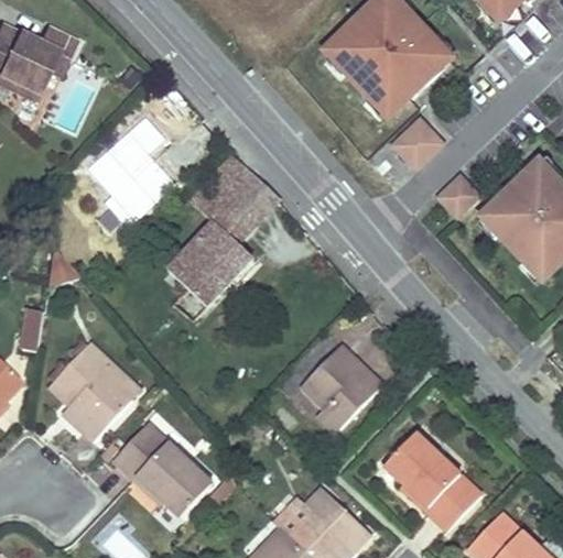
[(353,25),(331,44),(346,62),(346,63),(350,59),(374,87),(369,91),(369,93),(386,109),(410,86),(402,77),(410,69),(418,78),(443,55),(423,35),(407,17),(391,0),(381,0),(360,19),(367,25),(358,33),(353,25)]
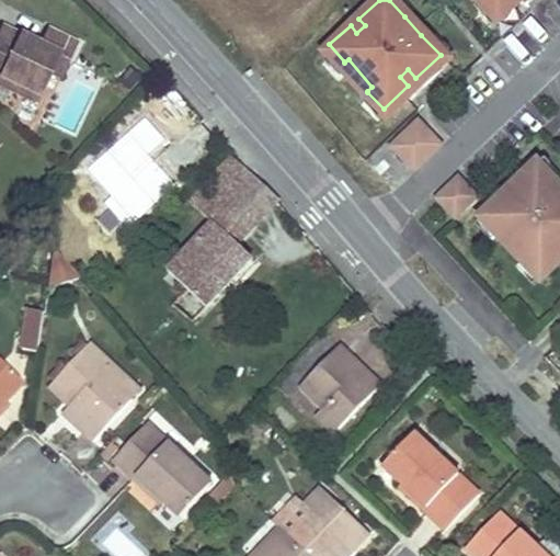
[(404,16),(411,10),(402,0),(389,0),(404,16)]
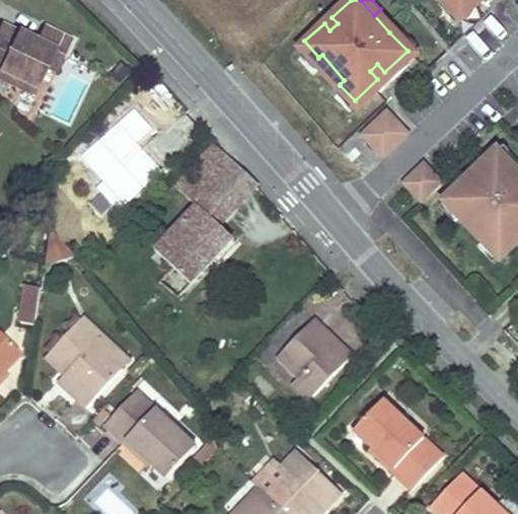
[(435,2),(453,22),(460,15),(446,0),(445,2),(442,0),(438,0),(435,2)]
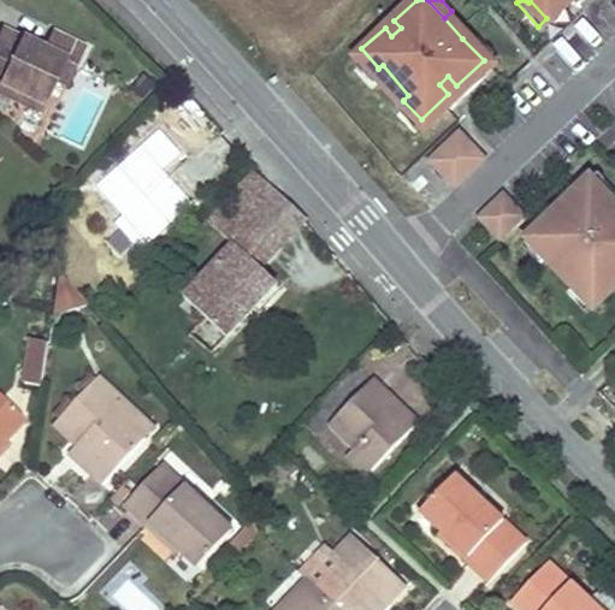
[(525,0),(528,3),(530,0),(547,18),(566,0),(525,0)]
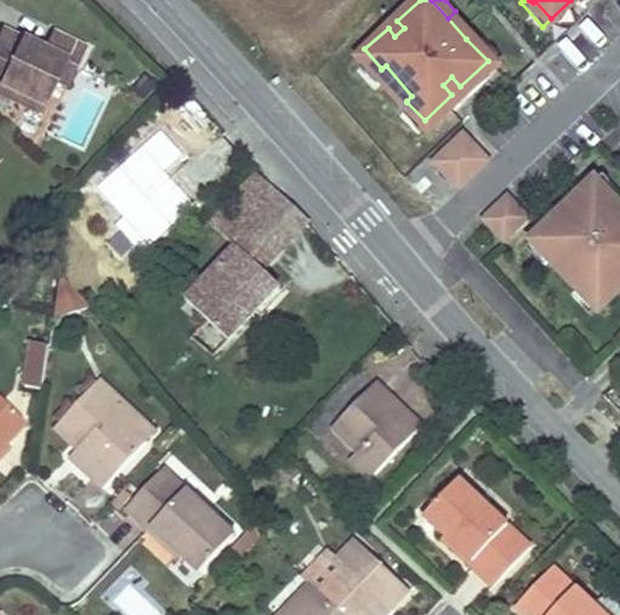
[(397,21),(388,28),(394,36),(404,28),(397,21)]
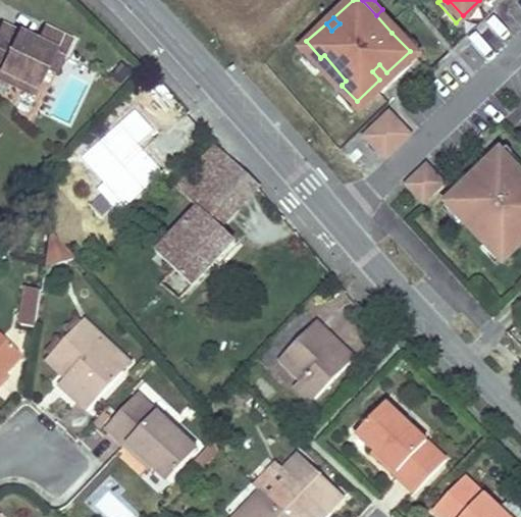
[(37,85),(47,62),(54,47),(72,55),(82,36),(53,22),(45,41),(0,20),(0,73),(13,80),(16,74),(37,85)]
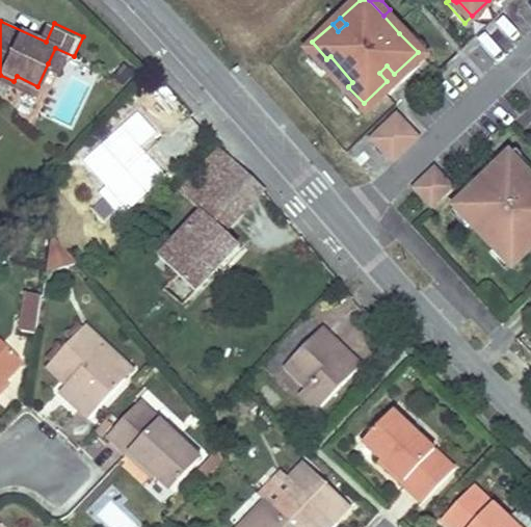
[(425,46),(406,26),(399,33),(418,52),(425,46)]
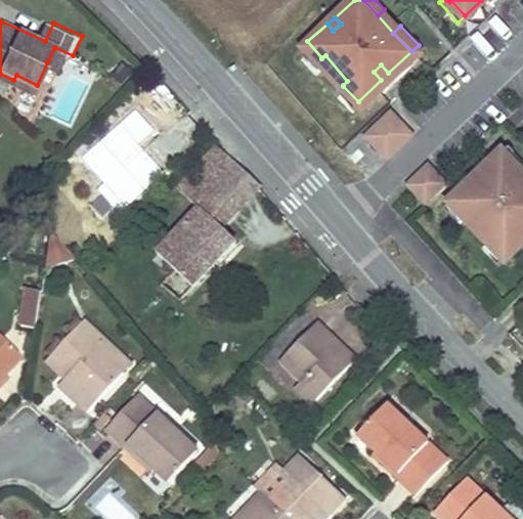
[(307,41),(300,47),(313,63),(321,57),(307,41)]
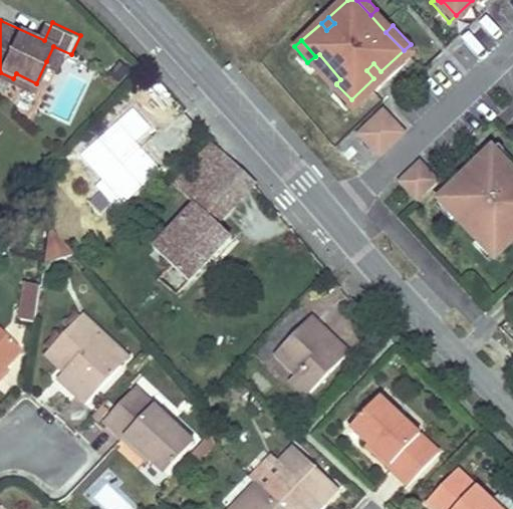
[(65,69),(71,54),(53,46),(46,61),(65,69)]
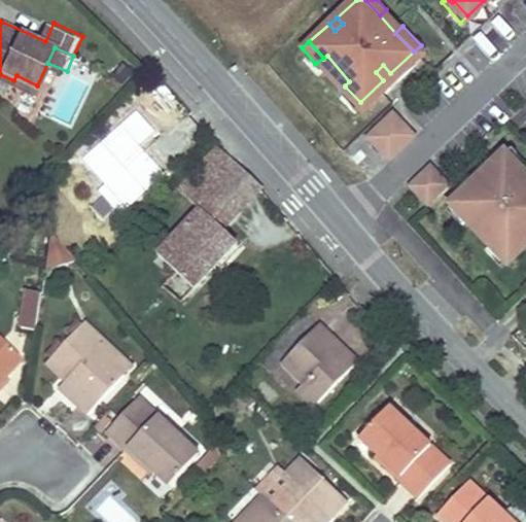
[(376,72),(383,80),(390,73),(383,65),(376,72)]
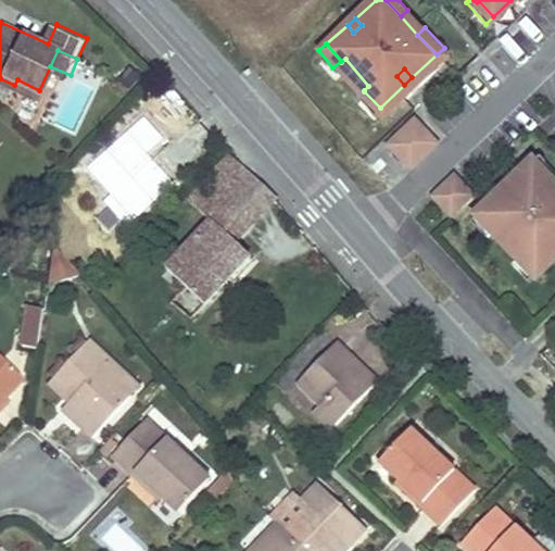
[(34,102),(39,90),(17,79),(14,85),(12,91),(34,102)]
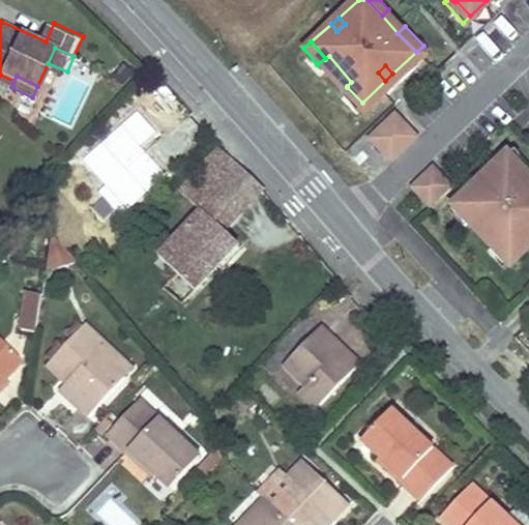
[(347,87),(340,93),(355,109),(362,103),(347,87)]
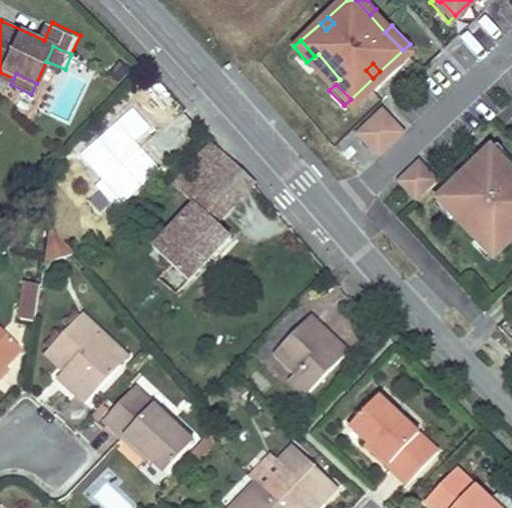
[(152,86),(125,114),(133,122),(144,111),(147,113),(163,97),(152,86)]
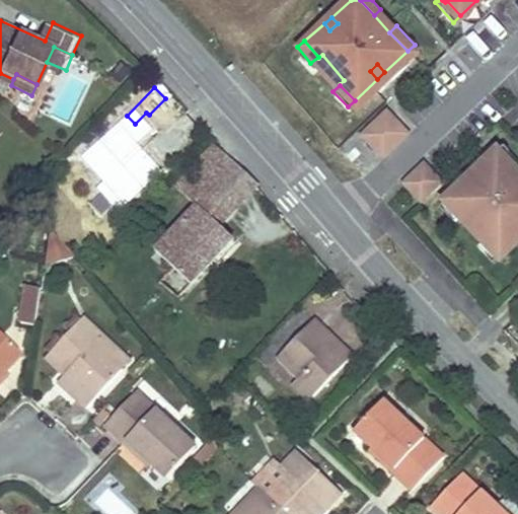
[(384,108),(359,133),(380,155),(404,131),(384,108)]
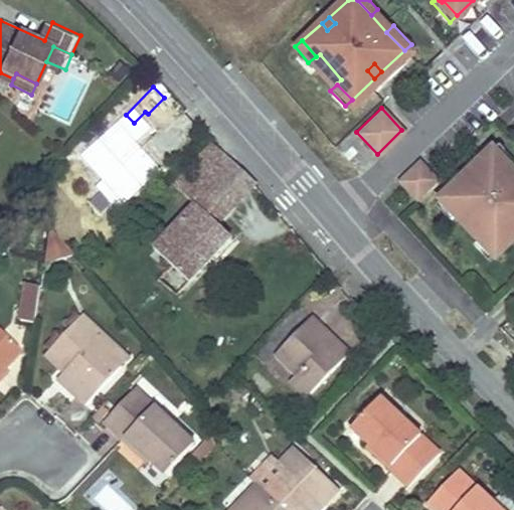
[(222,148),(212,139),(174,181),(184,190),(196,177),(222,148)]
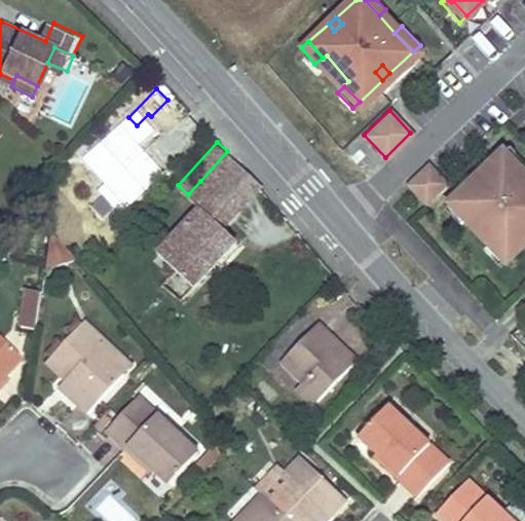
[(524,163),(509,146),(501,153),(517,171),(524,163)]
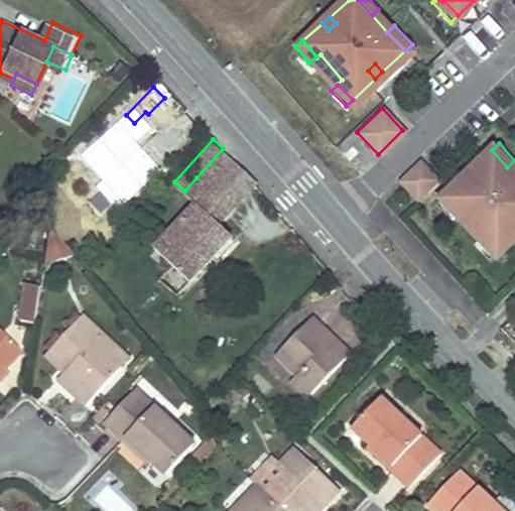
[(463,177),(440,198),(458,215),(459,214),(480,235),(478,237),(494,254),(514,233),(514,232),(509,227),(514,221),(514,177),(506,168),(507,167),(492,150),(470,170),(476,176),(469,183),(463,177)]
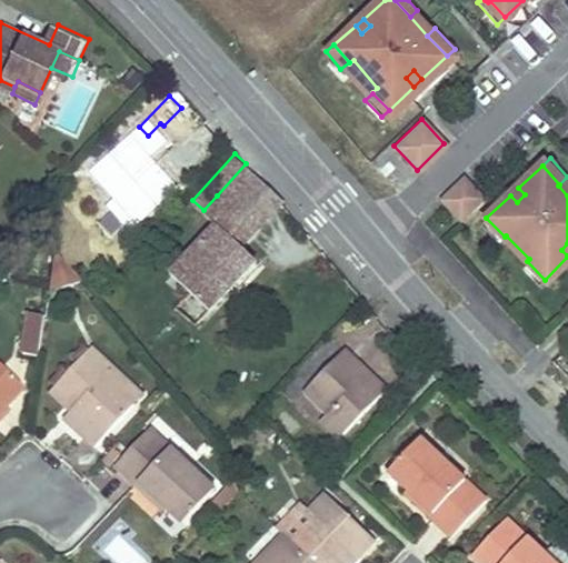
[(462,173),(437,198),(459,221),(485,197),(462,173)]
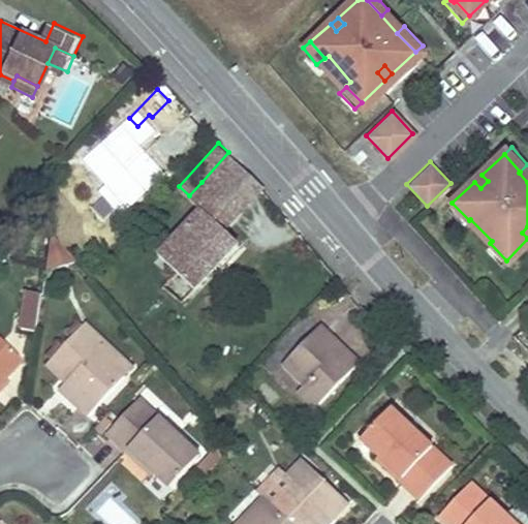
[(482,175),(474,182),(480,188),(488,181),(482,175)]
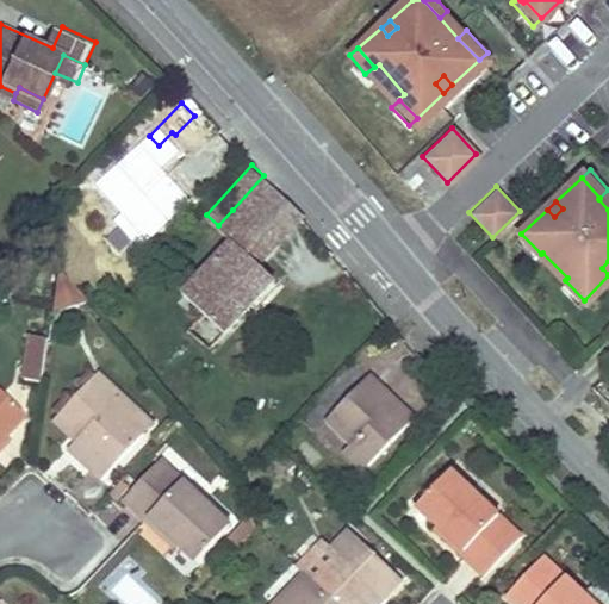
[(273,275),(256,261),(242,247),(256,231),(232,210),(218,225),(230,237),(182,290),(202,307),(186,325),(207,346),(273,275)]
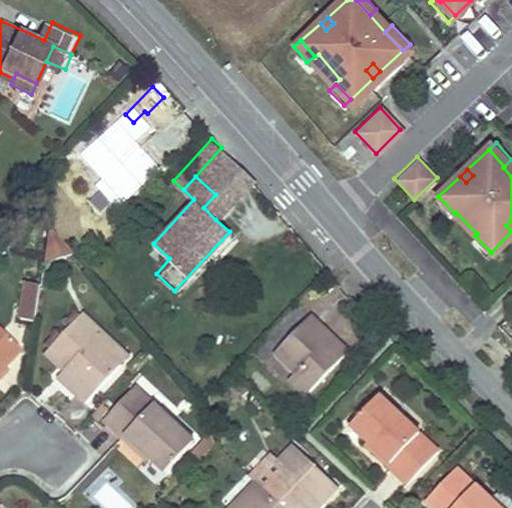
[(432,202),(448,220),(455,213),(438,196),(432,202)]
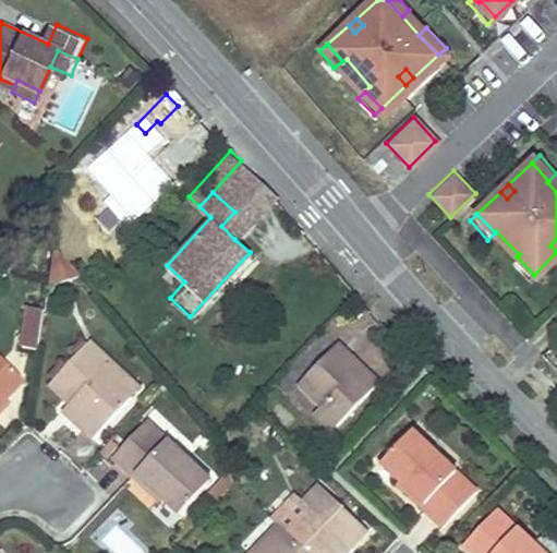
[(47,281),(79,272),(51,242),(47,281)]
